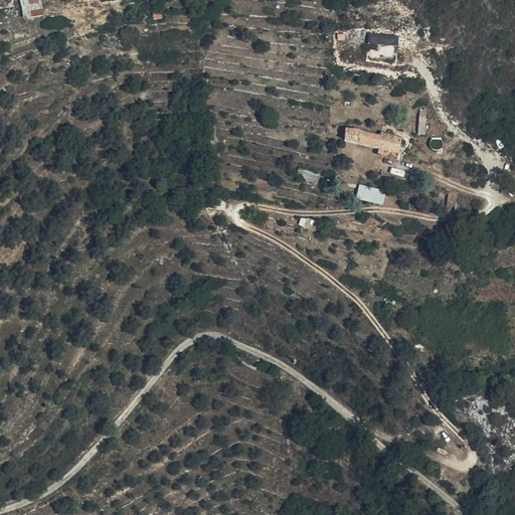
[(370,32),(369,44),(399,45),(399,34),(370,32)]
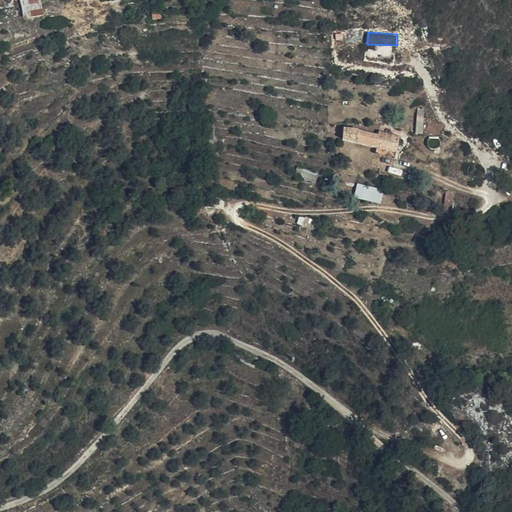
[(437,129),(439,104),(432,103),(430,128),(437,129)]
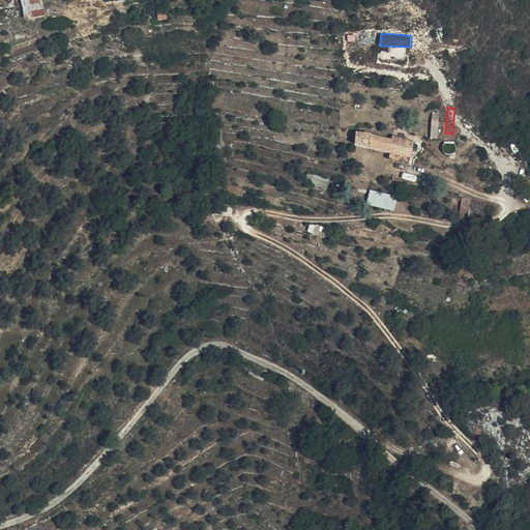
[(403,130),(372,125),(370,138),(423,148),(428,129),(407,125),(404,125),(403,130)]
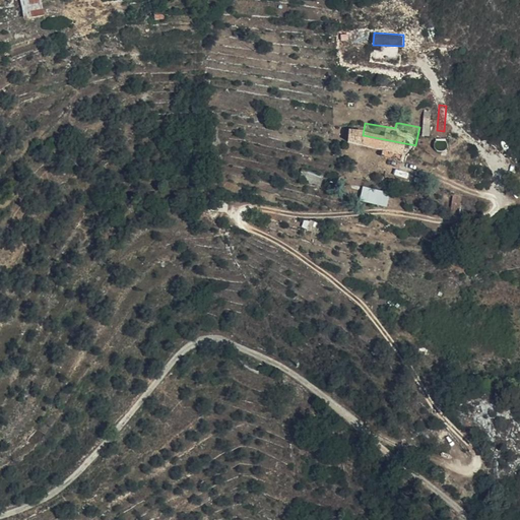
[(337,165),(317,158),(314,170),(335,174),(337,165)]
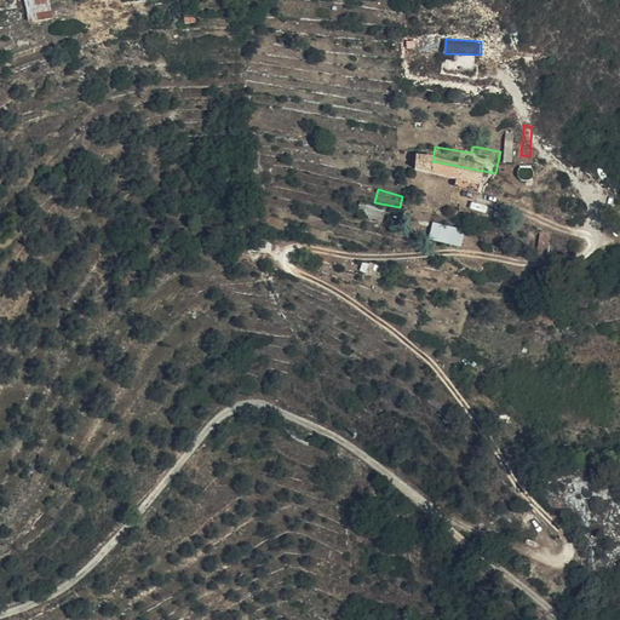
[(455,211),(438,207),(436,218),(453,222),(455,211)]
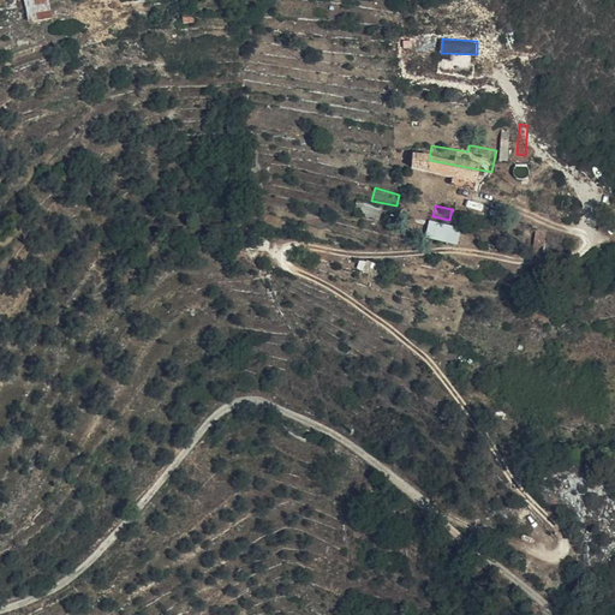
[(482,213),(458,208),(455,221),(479,226),(482,213)]
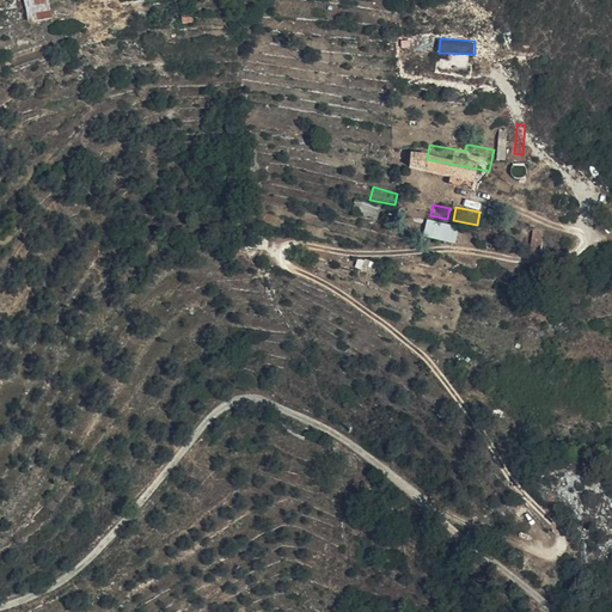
[(423,236),(457,243),(460,226),(428,219),(423,236)]
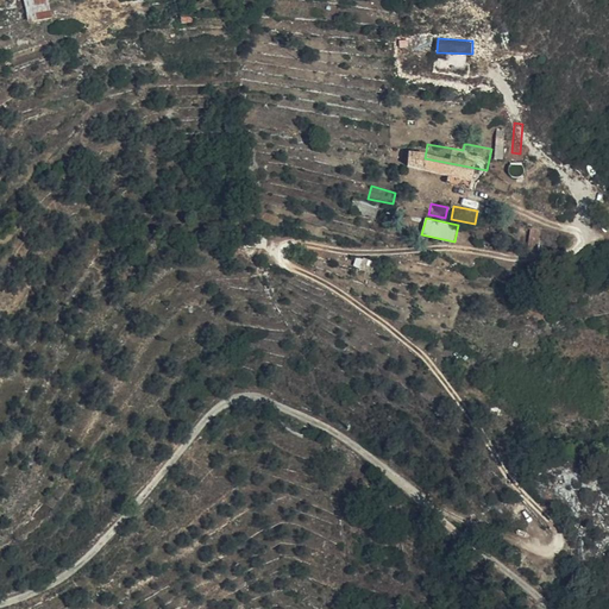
[(539,230),(532,228),(529,246),(538,249),(539,230)]
